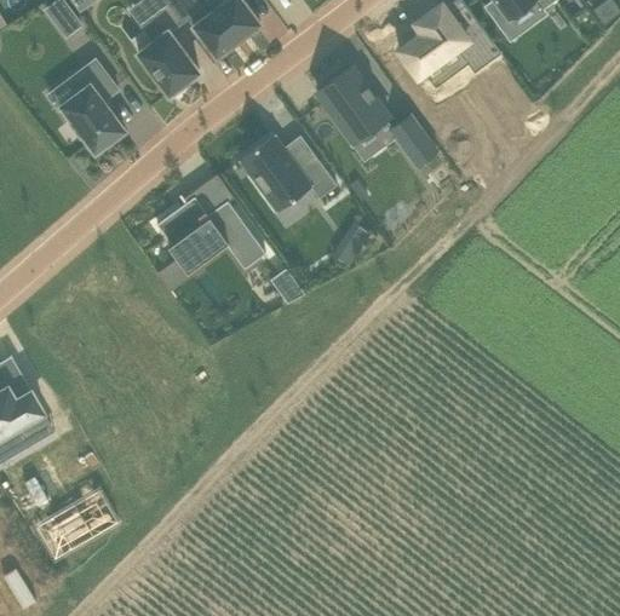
[(82,28),(62,0),(47,12),(67,39),(82,28)]
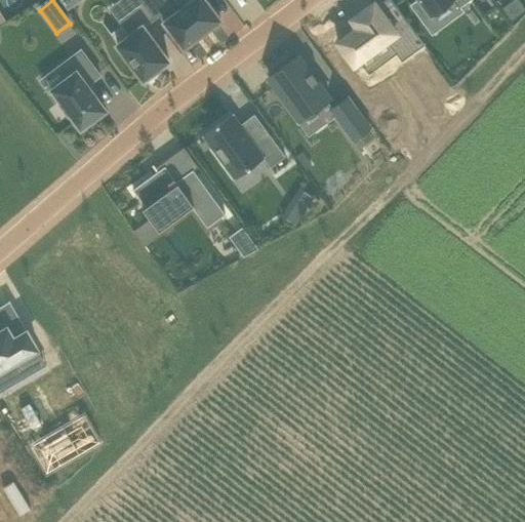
[(83,0),(59,0),(69,11),(83,0)]
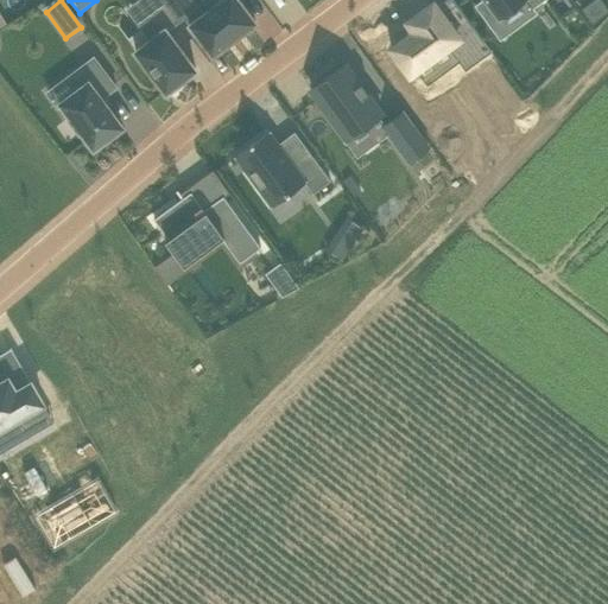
[(190,0),(172,14),(179,24),(184,20),(213,58),(257,26),(236,0),(227,0),(204,18),(190,0)]
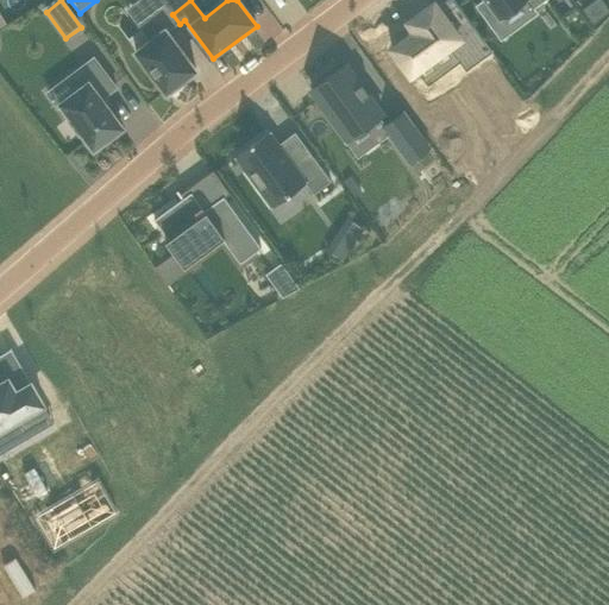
[(484,0),(500,21),(526,2),(533,12),(551,0),(550,0),(484,0)]
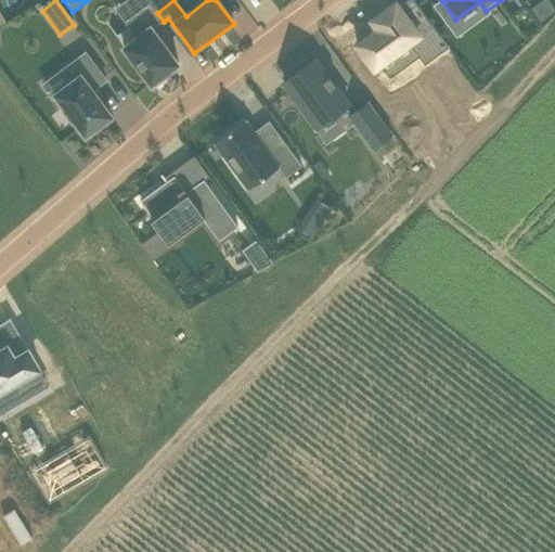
[(377,29),(357,46),(374,69),(408,43),(424,65),(448,48),(415,4),(402,14),(397,7),(395,3),(371,21),(377,29)]
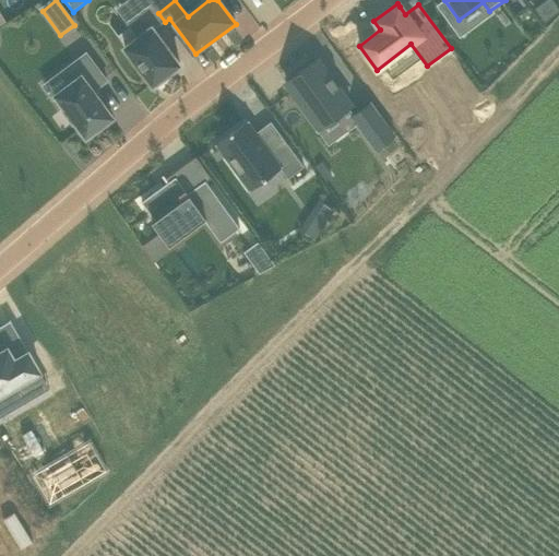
[(153,31),(158,27),(146,11),(128,25),(139,40),(125,50),(153,87),(154,87),(156,90),(169,81),(167,78),(180,68),(153,31)]
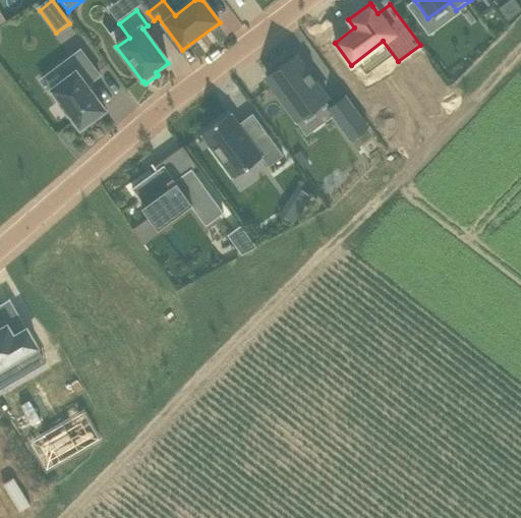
[(72,75),(51,92),(60,103),(58,105),(68,118),(70,116),(80,130),(106,112),(88,87),(100,77),(80,52),(64,64),(72,75)]
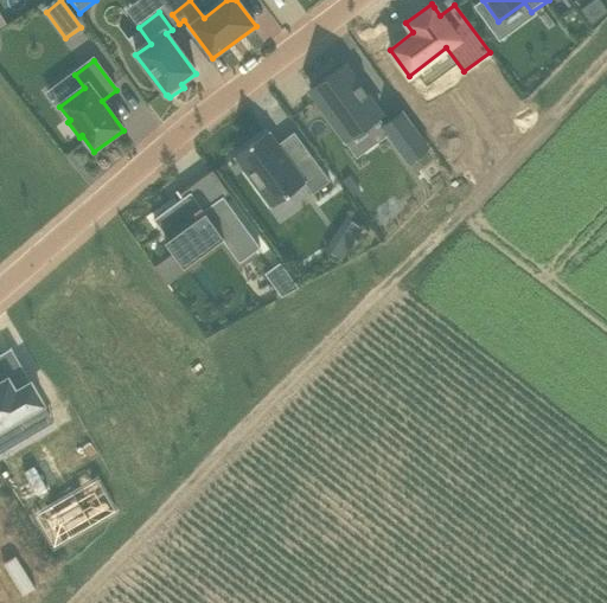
[(346,68),(311,92),(325,113),(334,124),(347,142),(382,117),(368,97),(366,96),(362,89),(360,87),(346,68)]
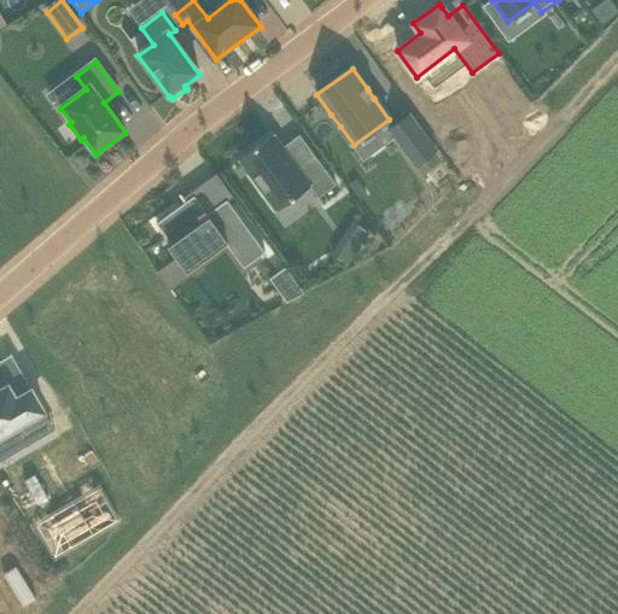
[(392,129),(390,132),(395,139),(415,167),(435,152),(409,117),(392,129)]
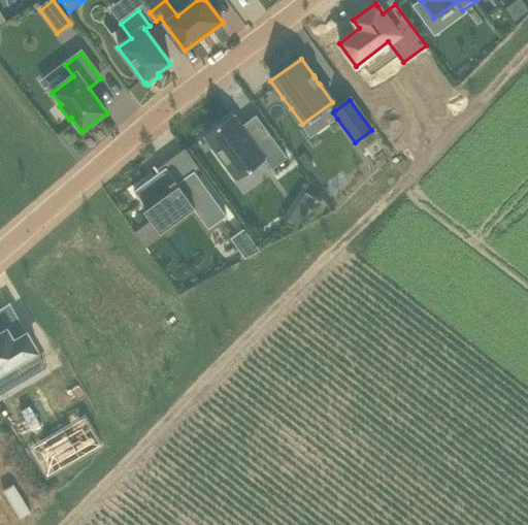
[(234,117),(204,138),(236,183),(265,162),(272,171),(288,160),(272,139),(258,150),(234,117)]
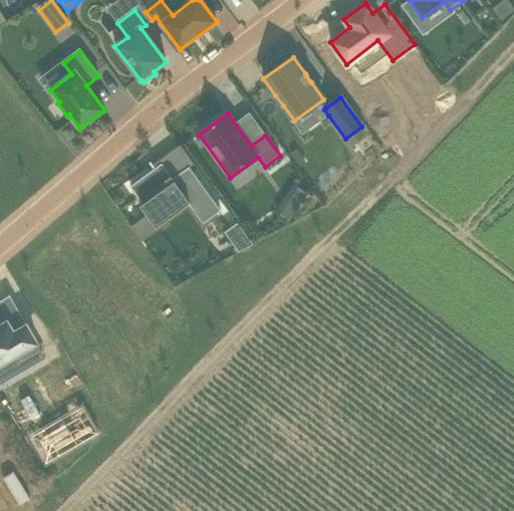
[(305,164),(295,151),(289,155),(299,169),(305,164)]
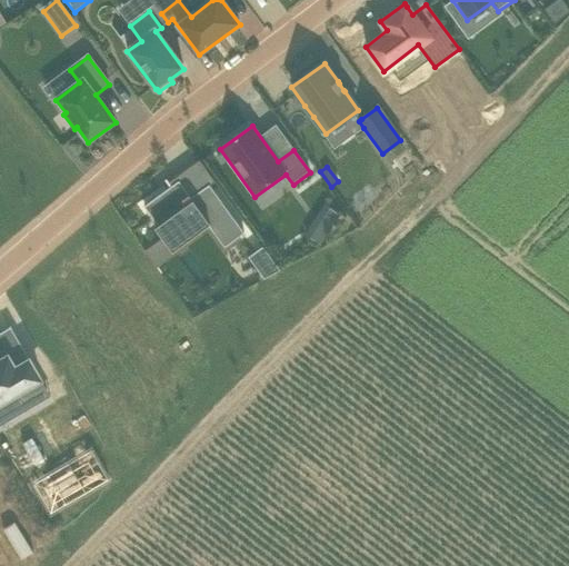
[(170,189),(145,208),(159,227),(156,229),(163,239),(165,240),(173,252),(209,227),(226,249),(240,238),(245,235),(210,187),(192,201),(179,182),(171,188),(170,189)]
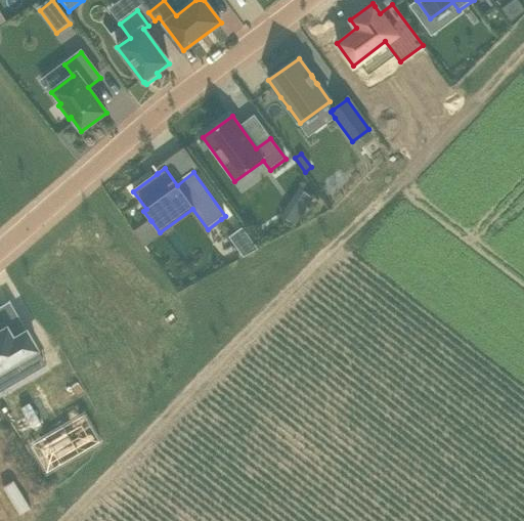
[(299,190),(292,201),(305,210),(312,199),(299,190)]
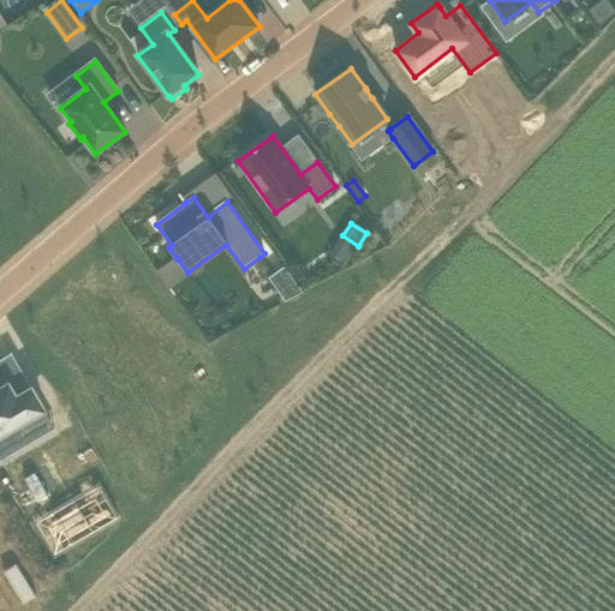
[(284,268),(269,280),(286,303),(302,292),(284,268)]
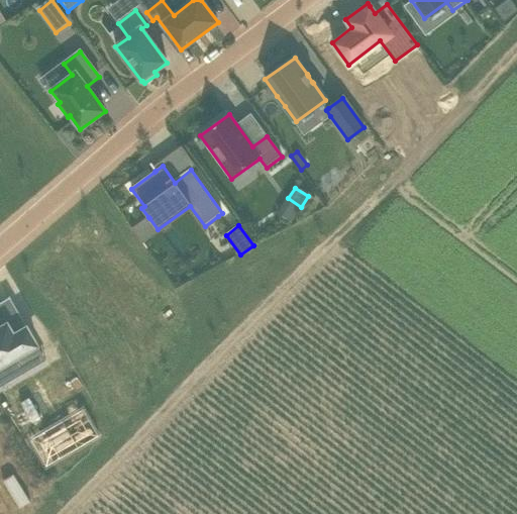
[(0,368),(16,358),(21,368),(42,355),(24,322),(11,330),(7,324),(0,328),(0,368)]
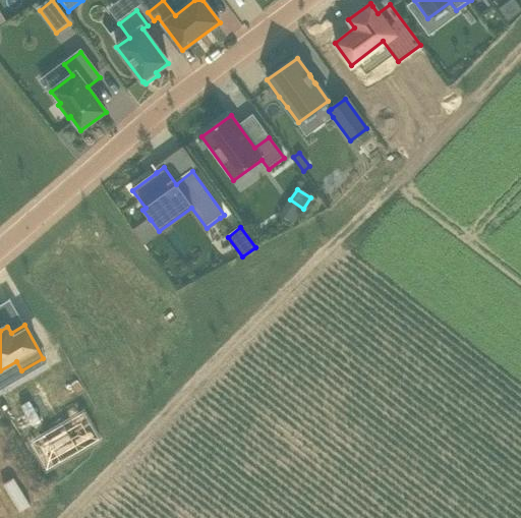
[(59,424),(65,436),(43,449),(54,467),(101,440),(84,410),(59,424)]
